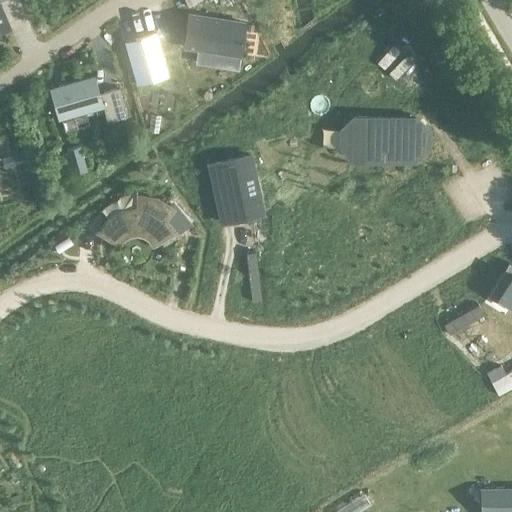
[(0,0),(0,32),(10,28),(0,4),(0,0)]
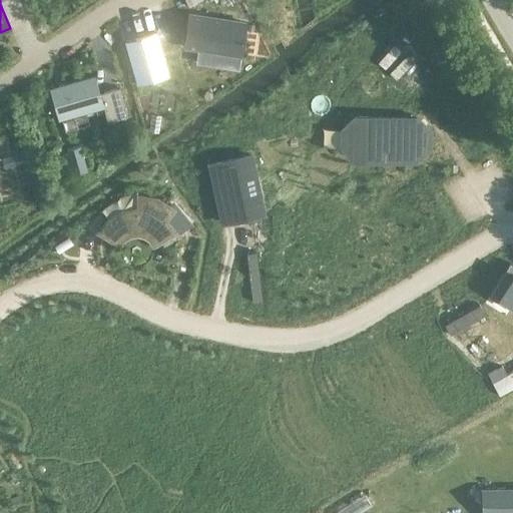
[(189,15),(184,46),(236,54),(241,22),(189,15)]
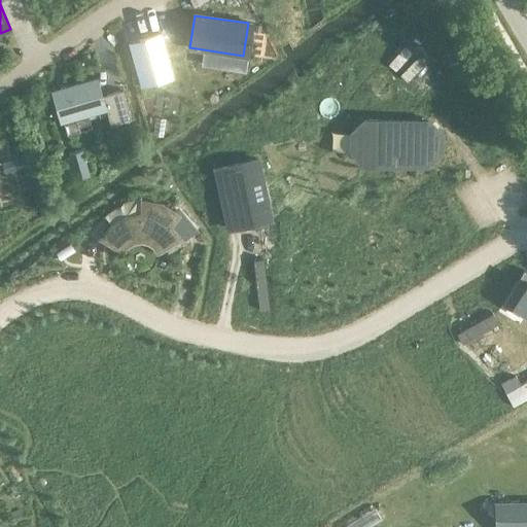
[(160,33),(129,41),(140,85),(172,76),(160,33)]
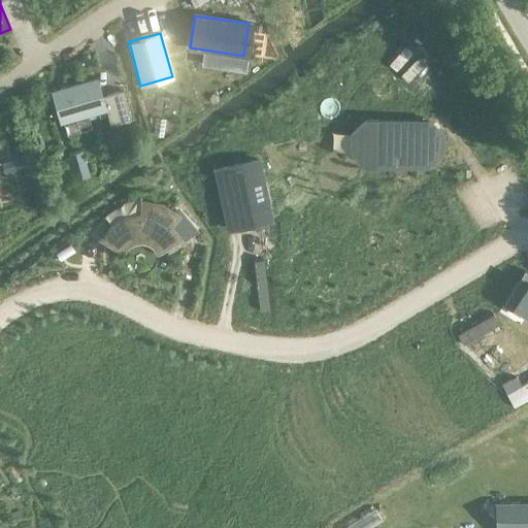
[(98,77),(52,91),(61,123),(107,110),(111,125),(131,120),(123,90),(103,96),(98,77)]
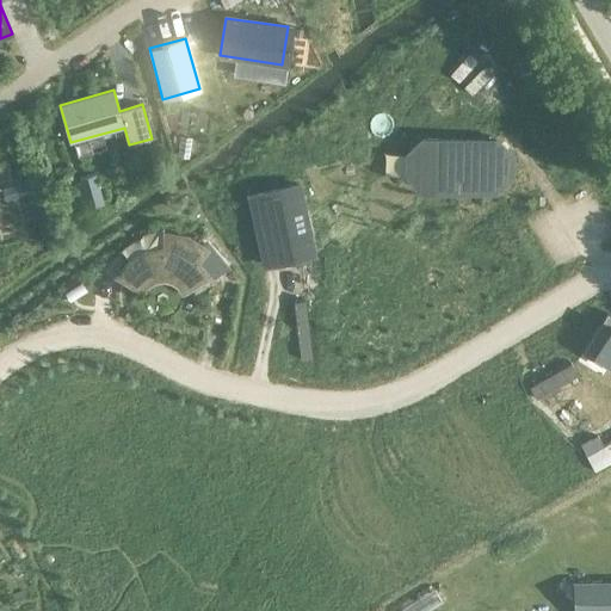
[(407,153),(407,173),(421,189),(497,191),(512,176),(512,155),(498,140),(423,139),(407,153)]
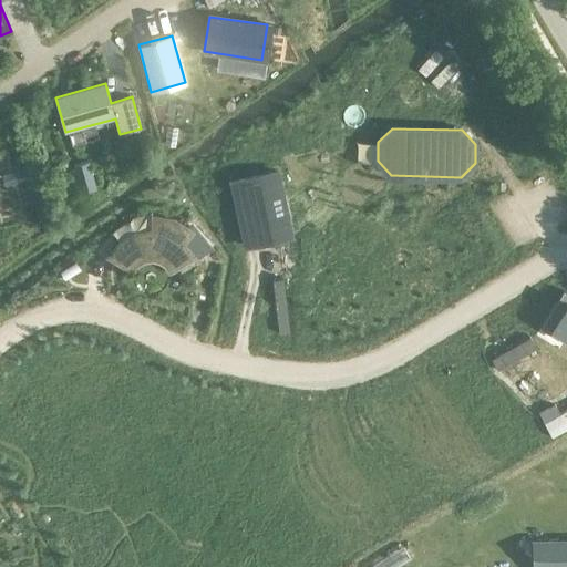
[(88,161),(74,164),(82,192),(95,188),(88,161)]
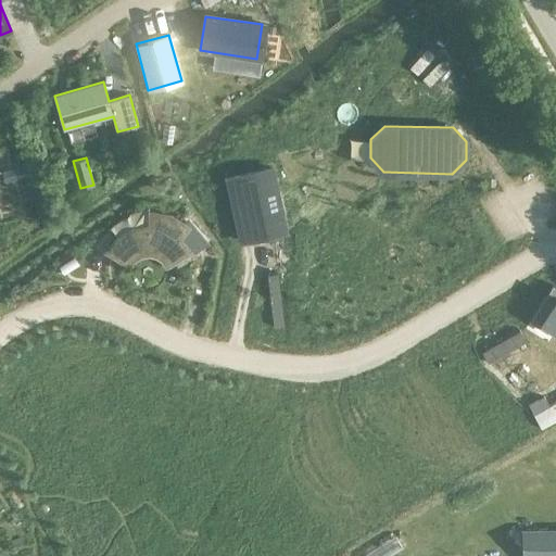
[(272,167),(227,177),(240,240),(286,230),(272,167)]
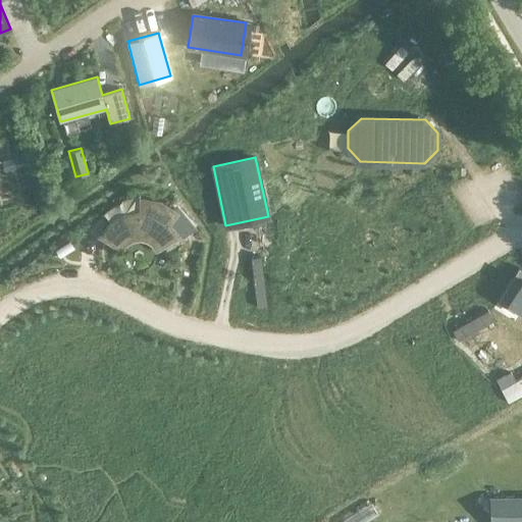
[(111,222),(101,235),(116,243),(117,242),(122,236),(129,231),(139,229),(147,230),(155,236),(160,242),(161,243),(176,235),(166,222),(171,216),(156,207),(148,205),(146,213),(139,212),(124,214),(111,222)]
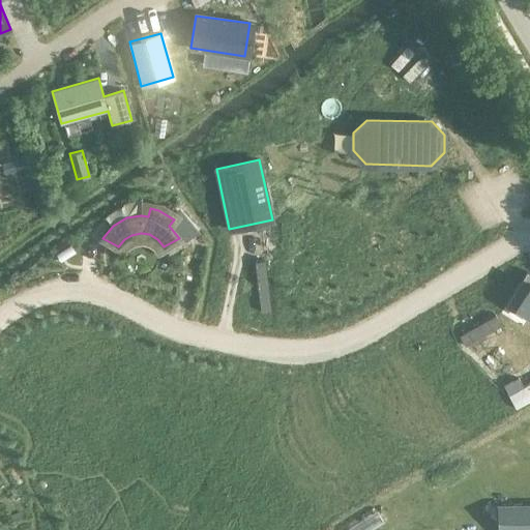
[(529,273),(526,271),(507,302),(529,316),(529,273)]
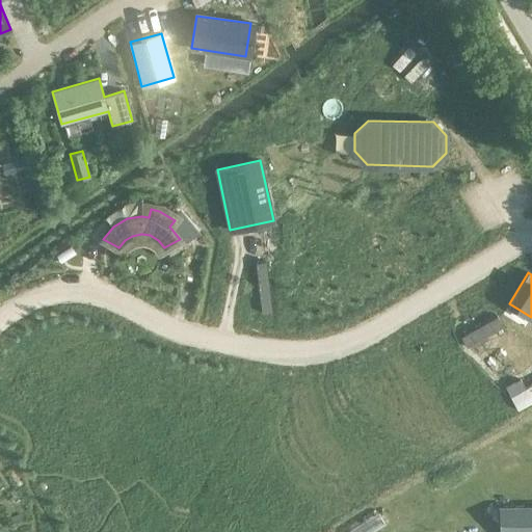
[(531,531),(531,502),(505,503),(506,530),(521,530),(521,531),(531,531)]
